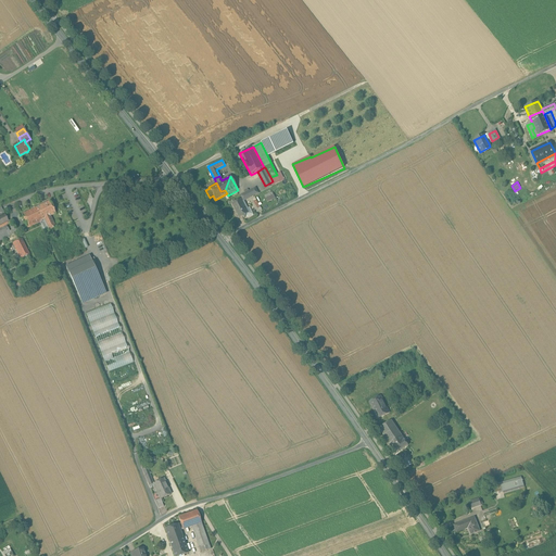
[(255,188),(250,191),(252,197),(258,193),(255,188)]
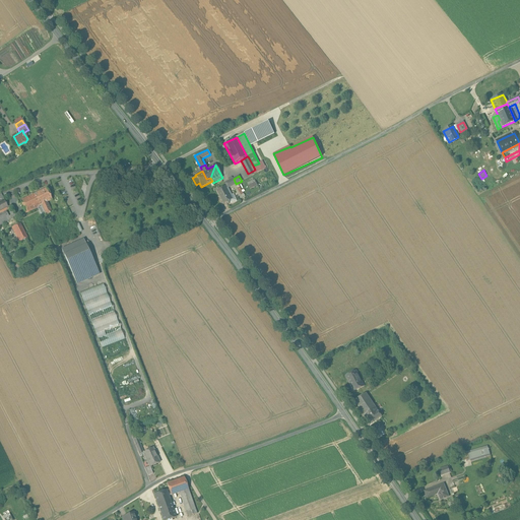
[(234,179),(225,183),(228,188),(236,184),(234,179)]
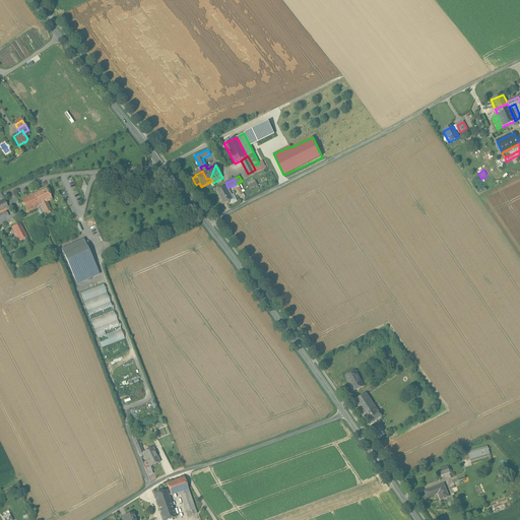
[(225,186),(216,191),(223,204),(226,203),(229,203),(230,201),(233,199),(225,186)]
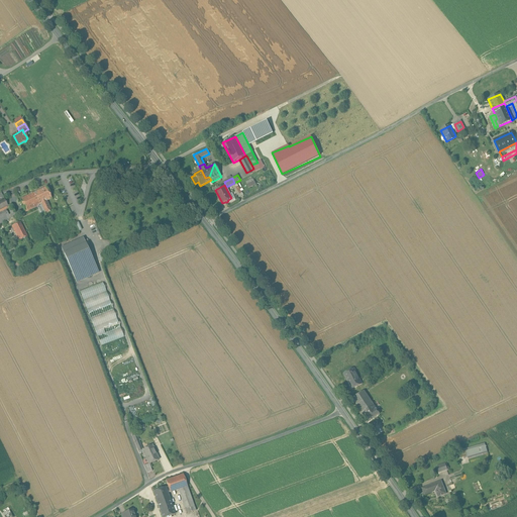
[(46,187),(33,193),(38,205),(40,204),(45,201),(52,199),(46,187)]
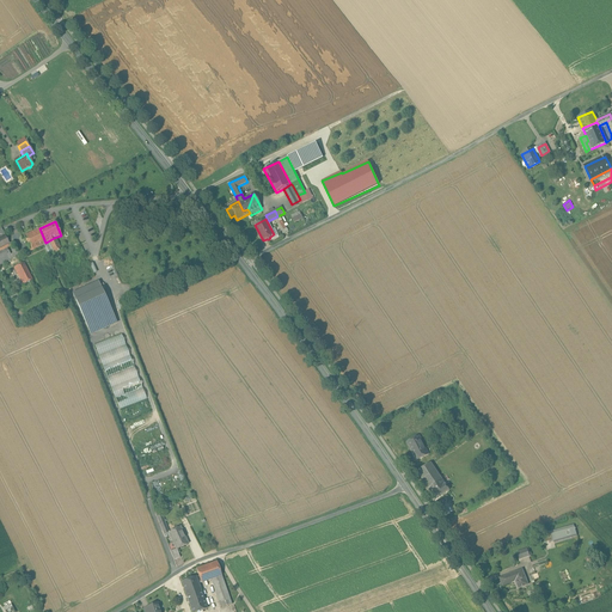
[(24,237),(31,251),(46,244),(44,243),(46,243),(40,228),(24,237)]
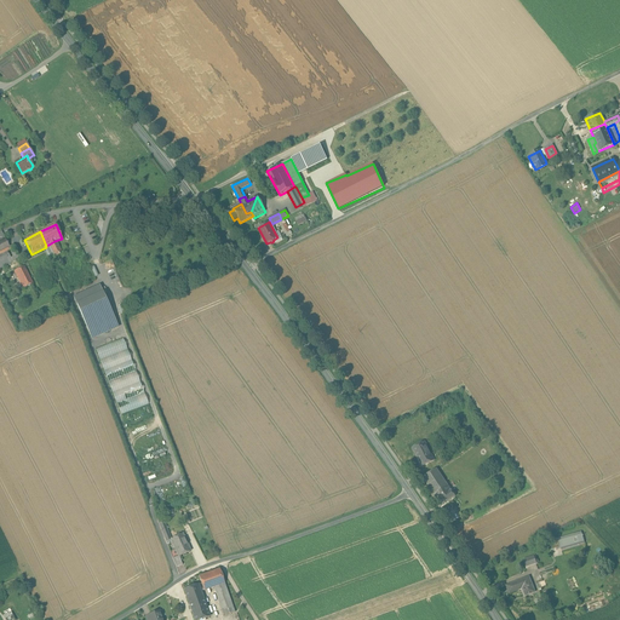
[(5,239),(0,241),(0,268),(19,258),(13,245),(10,247),(5,239)]
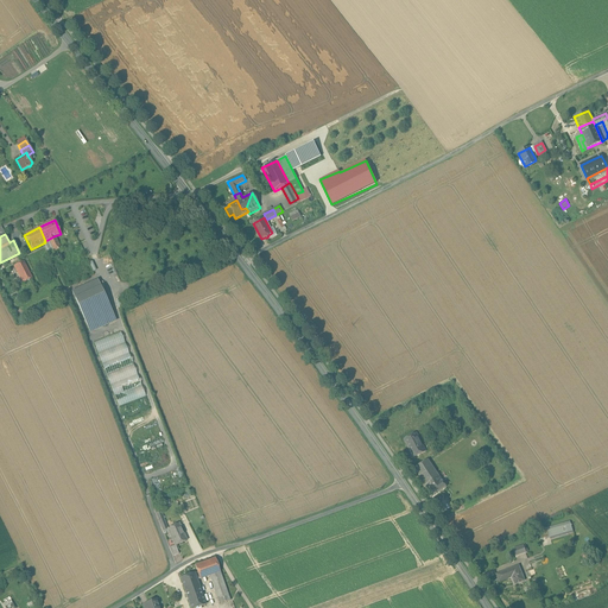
[(61,248),(56,238),(55,239),(54,236),(48,240),(54,252),(61,248)]
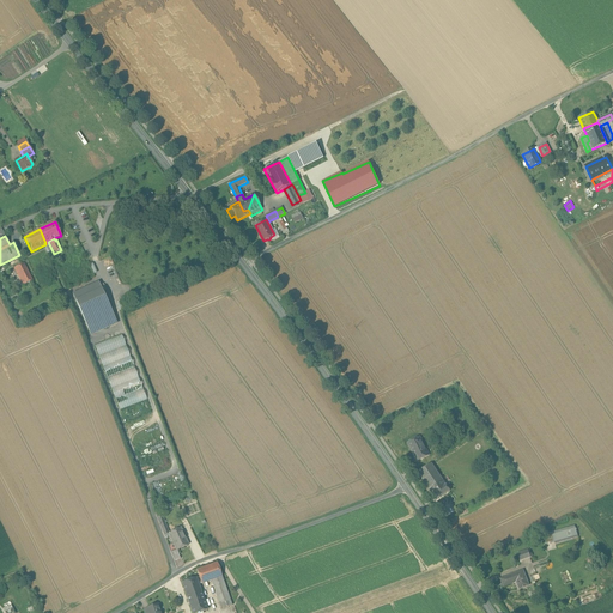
[(32,280),(28,272),(18,277),(23,285),(32,280)]
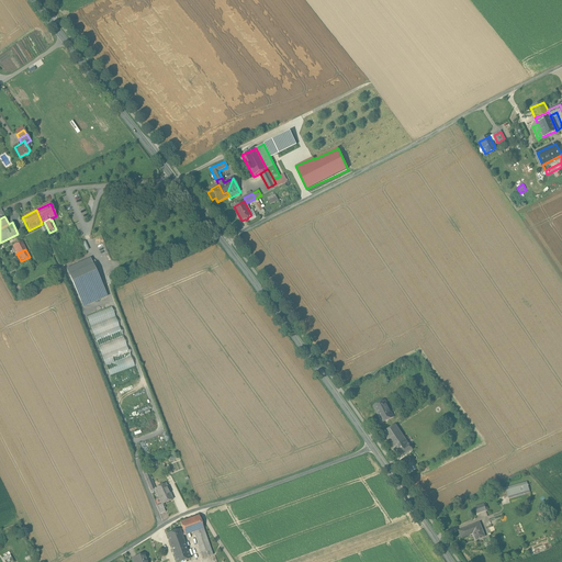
[(90,259),(66,270),(83,308),(107,299),(107,296),(90,259)]
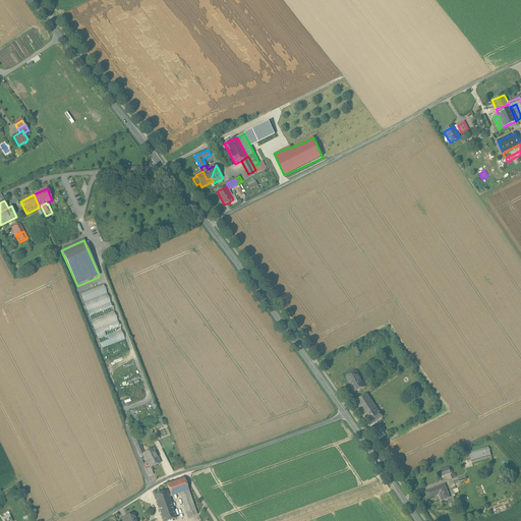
[(104,285),(80,293),(102,349),(125,340),(104,285)]
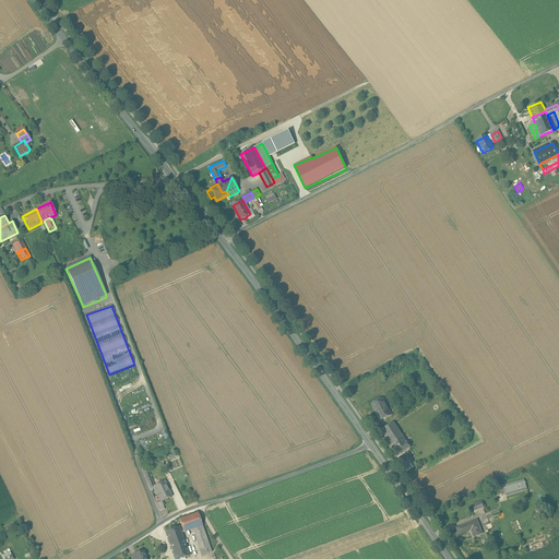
[(383,397),(371,404),(380,420),(392,415),(383,397)]
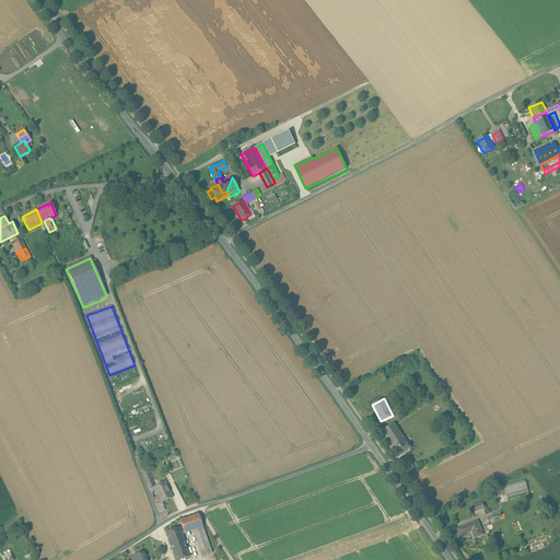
[(411,448),(394,423),(382,432),(395,451),(393,452),(397,457),(411,448)]
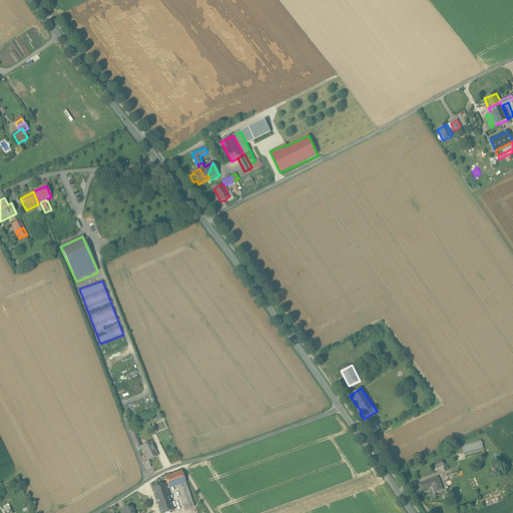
[(477,441),(466,444),(468,453),(479,450),(477,441)]
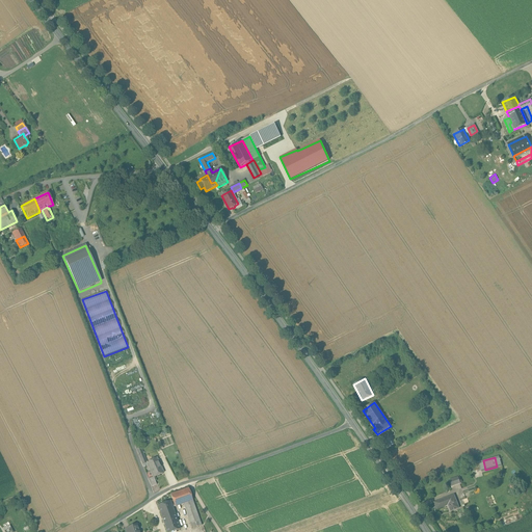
[(157,458),(147,462),(154,477),(163,473),(157,458)]
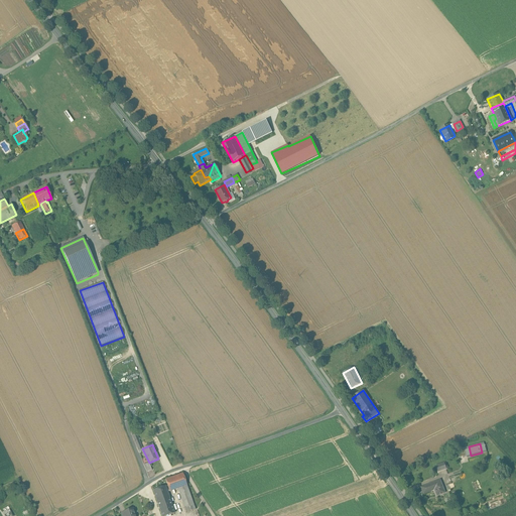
[(443,464),(435,466),(437,472),(445,469),(443,464)]
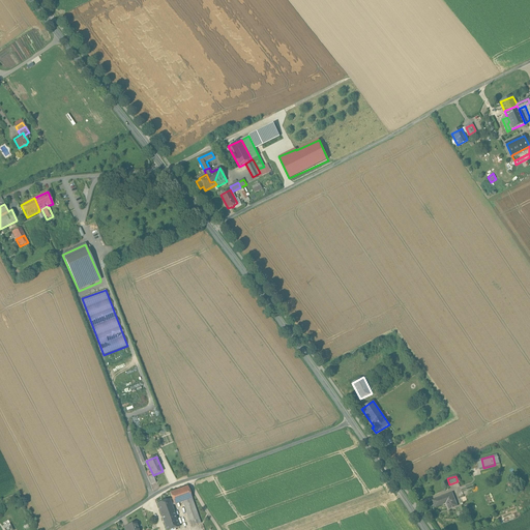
[(187,487),(170,493),(172,499),(175,505),(182,502),(192,499),(187,487)]
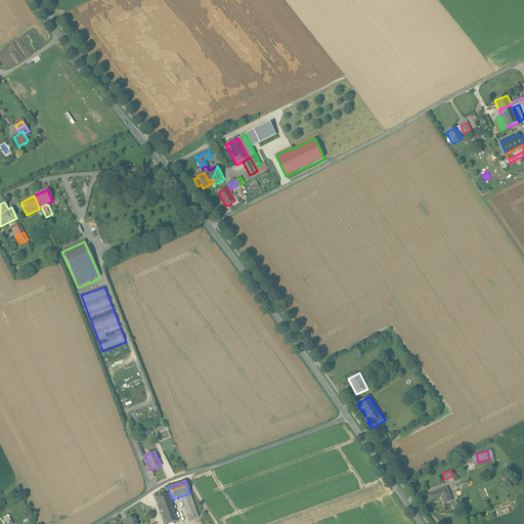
[(447,487),(428,495),(430,500),(441,496),(443,504),(451,500),(447,487)]
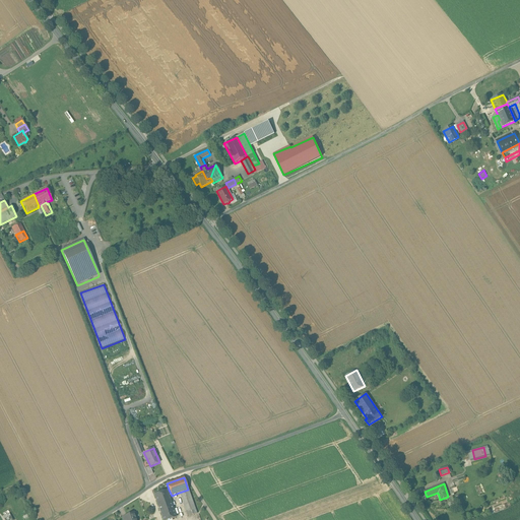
[(167,490),(154,495),(158,507),(171,502),(169,496),(172,496),(169,490),(167,490)]
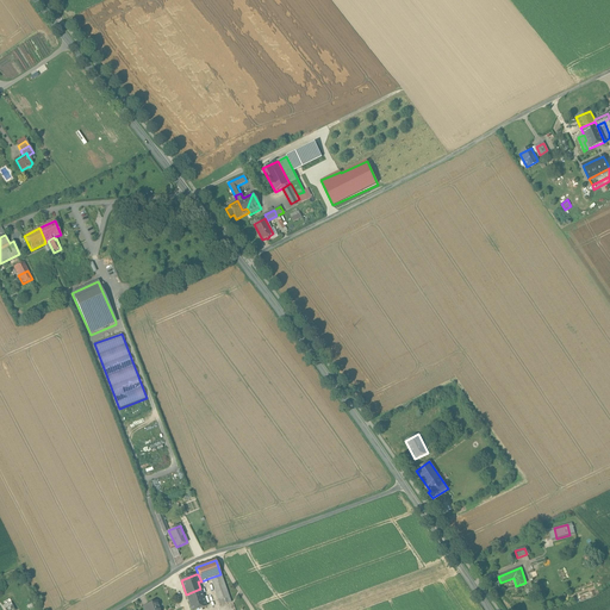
[(221,574),(210,578),(221,605),(231,602),(221,574)]
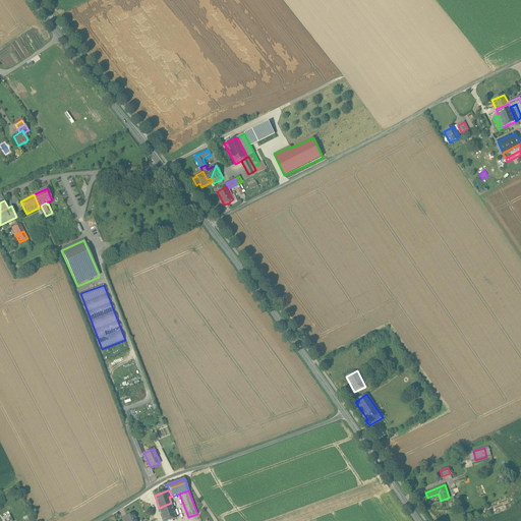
[(506,498),(487,504),(489,511),(491,516),(510,509),(506,498)]
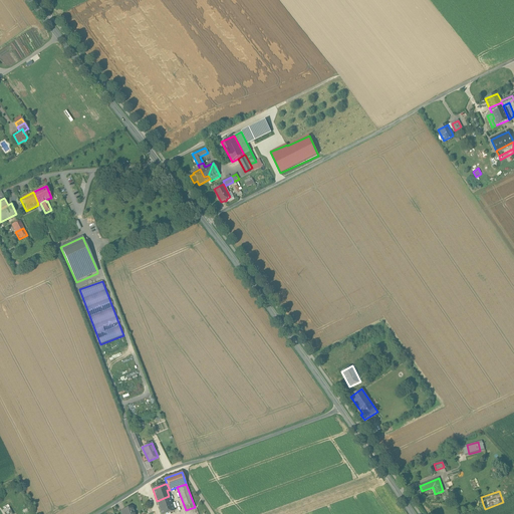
[(169,496),(157,501),(161,513),(166,513),(174,511),(169,496)]
